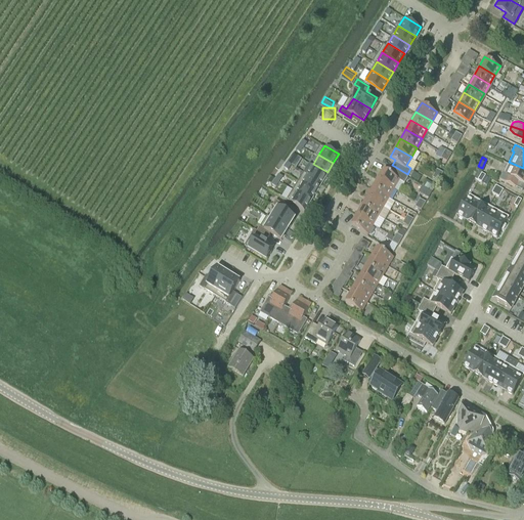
[(523,168),(509,162),(505,171),(501,170),(498,176),(515,183),(517,178),(523,181),(523,168)]
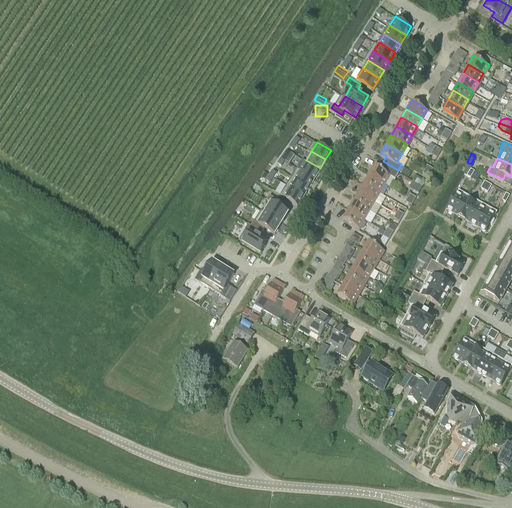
[(306,160),(301,168),(314,177),(320,168),(306,160)]
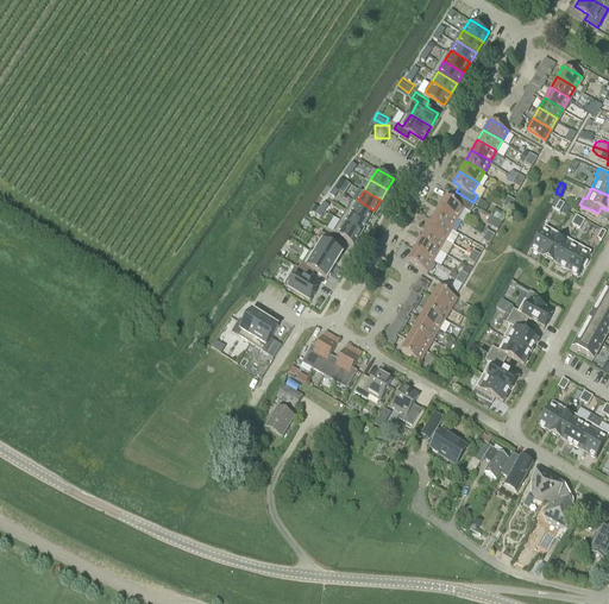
[(446,195),(439,205),(458,215),(464,205),(470,208),(473,202),(456,192),(452,197),(446,195)]
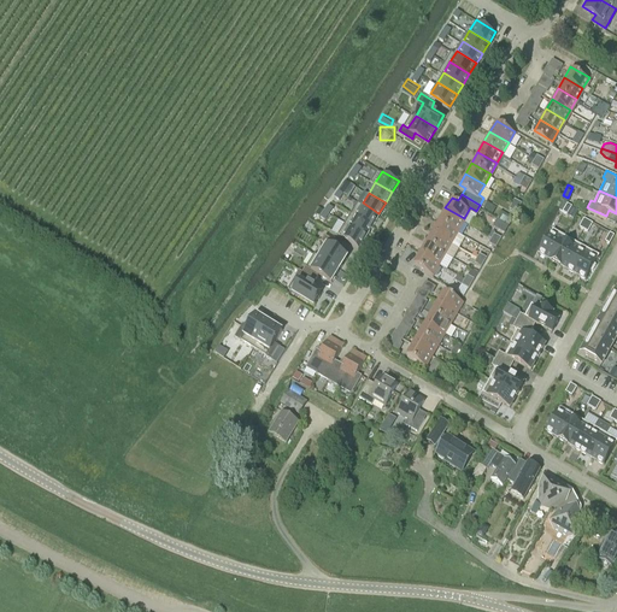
[(487,199),(483,206),(493,211),(497,205),(487,199)]
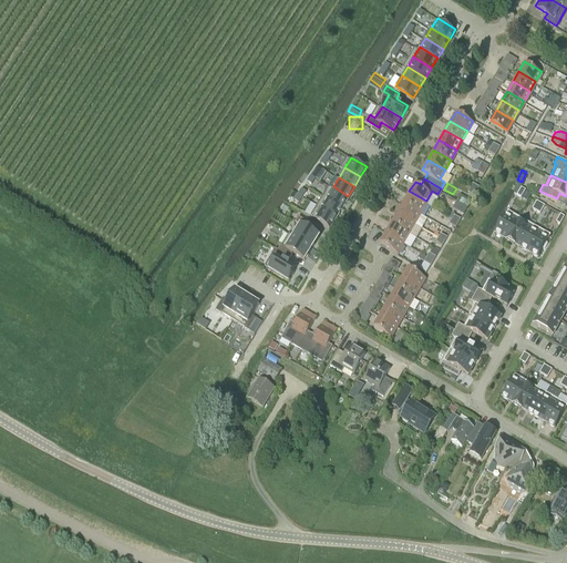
[(333,186),(327,196),(342,205),(346,201),(348,196),(333,186)]
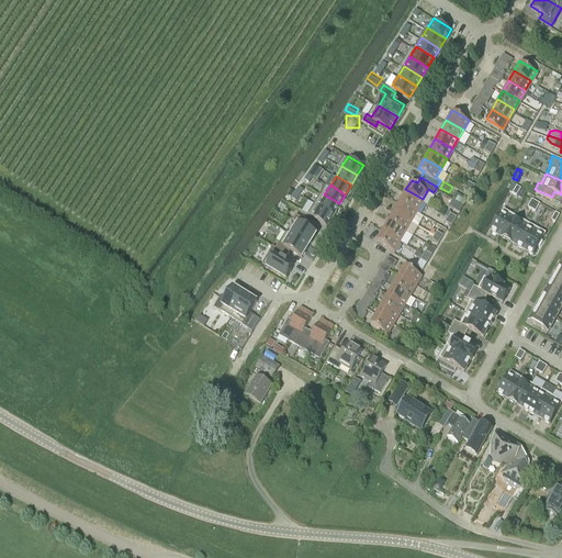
[(423,199),(405,189),(400,200),(417,210),(423,199)]
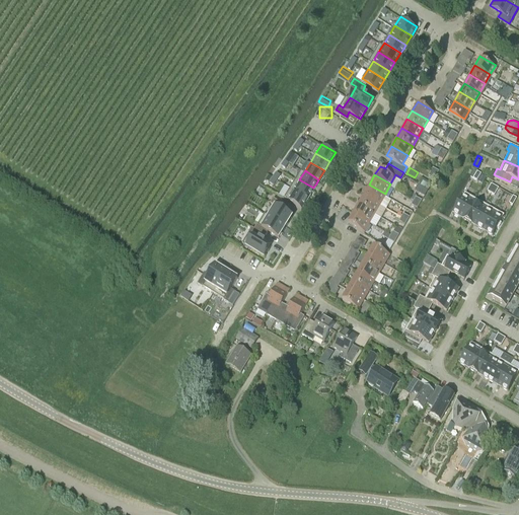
[(299,179),(294,189),(308,197),(310,193),(313,188),(299,179)]
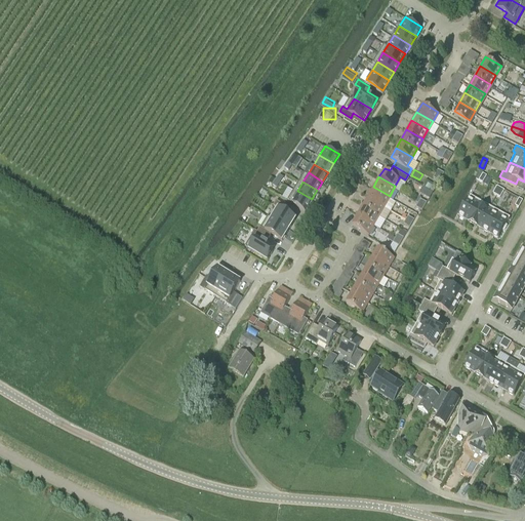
[(288,196),(293,187),(288,184),(283,193),(288,196)]
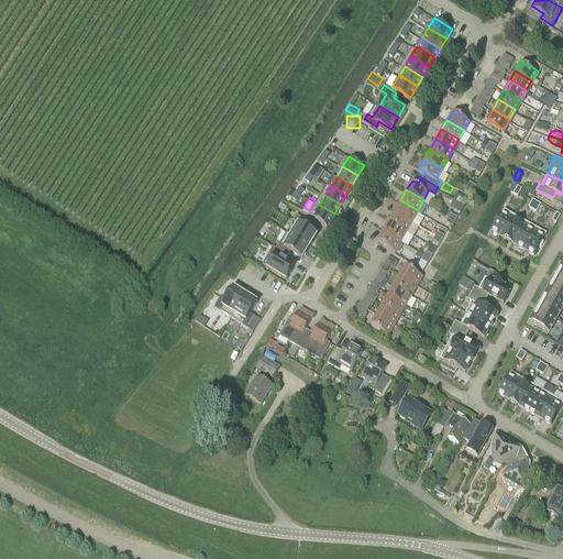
[(453,197),(450,204),(460,210),(463,203),(453,197)]
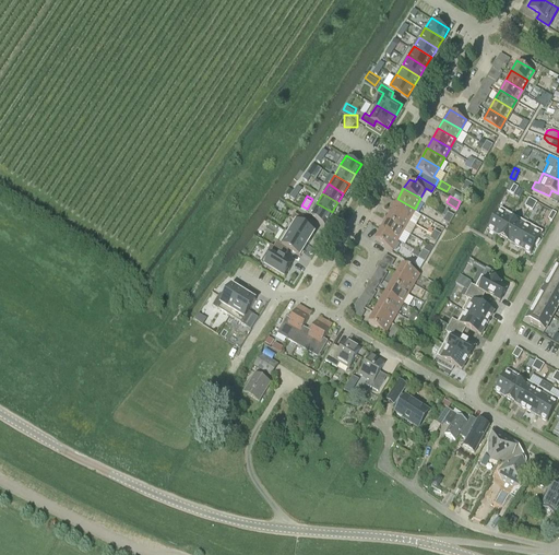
[(397,199),(392,208),(408,217),(415,209),(397,199)]
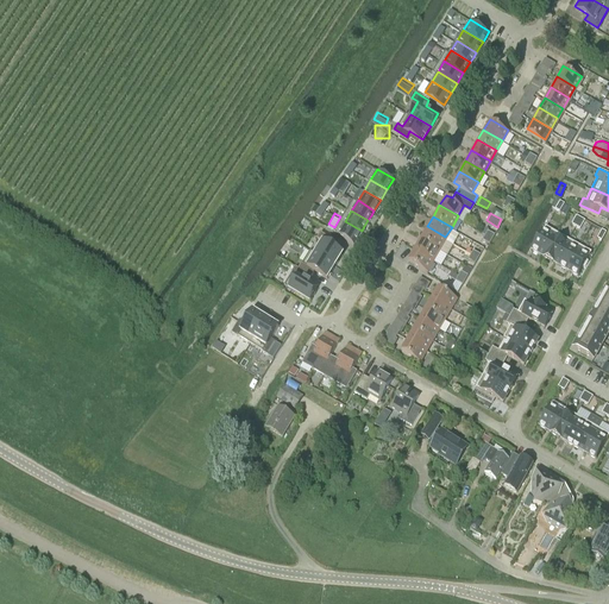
[(345,221),(338,232),(355,241),(362,231),(345,221)]
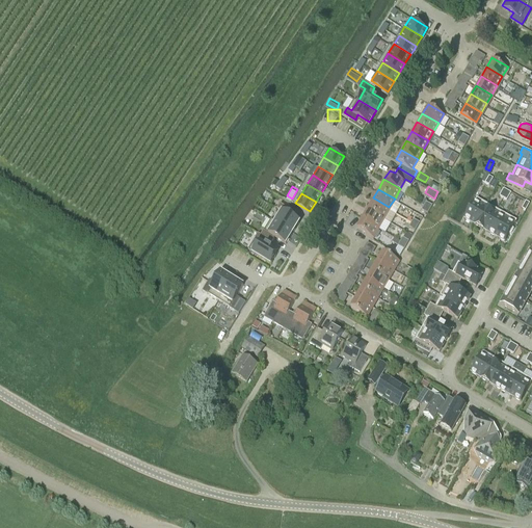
[(487,201),(476,194),(472,203),(472,202),(469,207),(470,207),(464,216),(475,222),(487,201)]
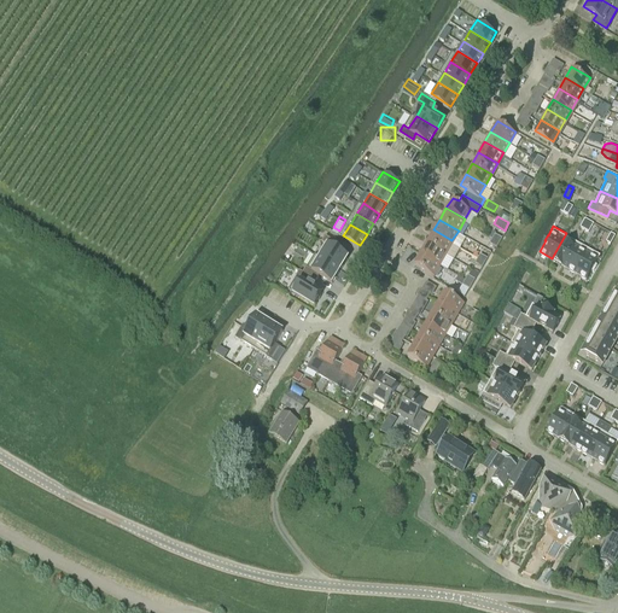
[(433,229),(427,240),(445,251),(452,240),(433,229)]
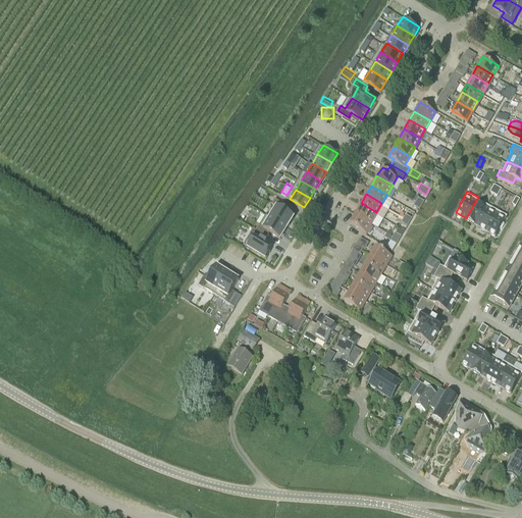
[(270,215),(288,225),(294,215),(283,208),(285,203),(274,197),(271,201),(276,204),(270,215)]
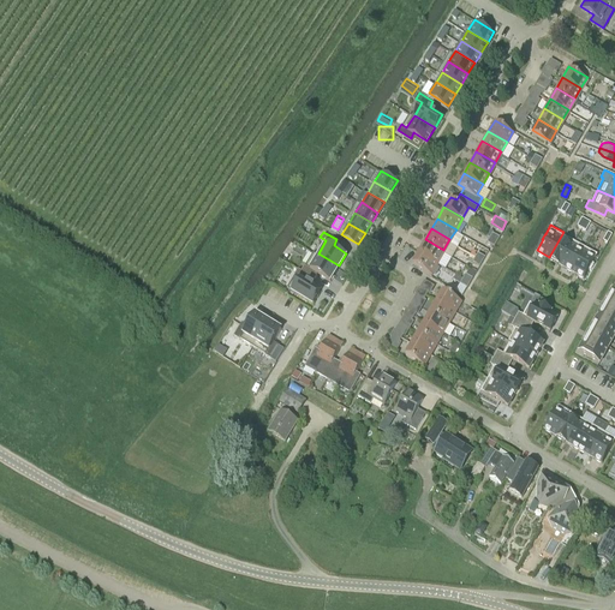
[(563,232),(549,257),(560,263),(574,238),(563,232)]
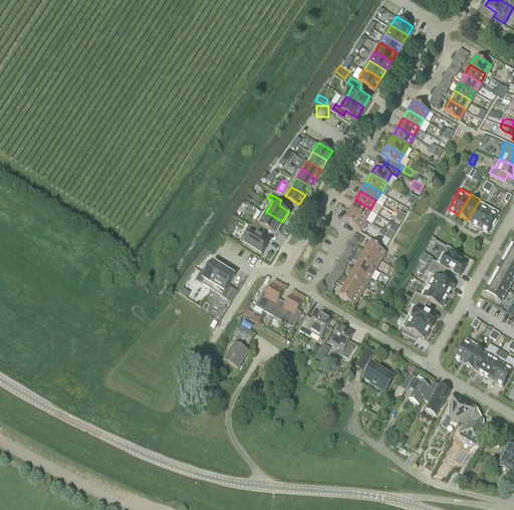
[(480,199),(468,220),(478,226),(489,205),(480,199)]
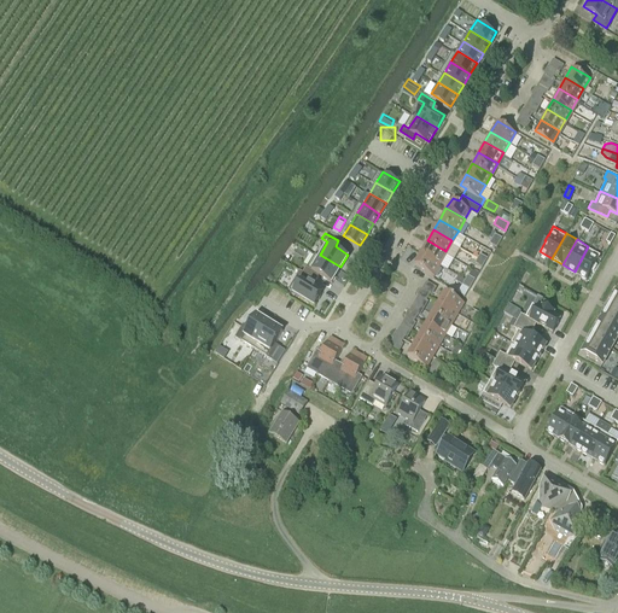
[(427,240),(421,251),(439,262),(445,251),(427,240)]
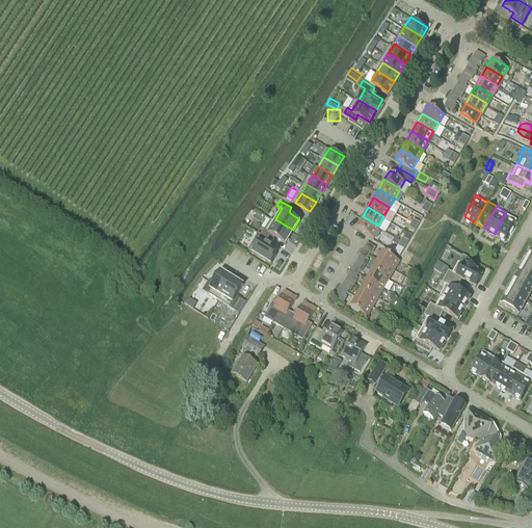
[(506,212),(495,234),(504,239),(509,230),(511,231),(513,226),(512,225),(516,217),(506,212)]
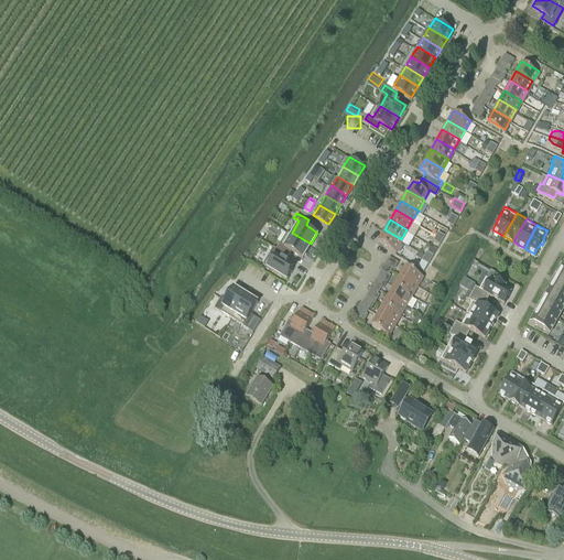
[(401,239),(384,229),(379,239),(396,249),(401,239)]
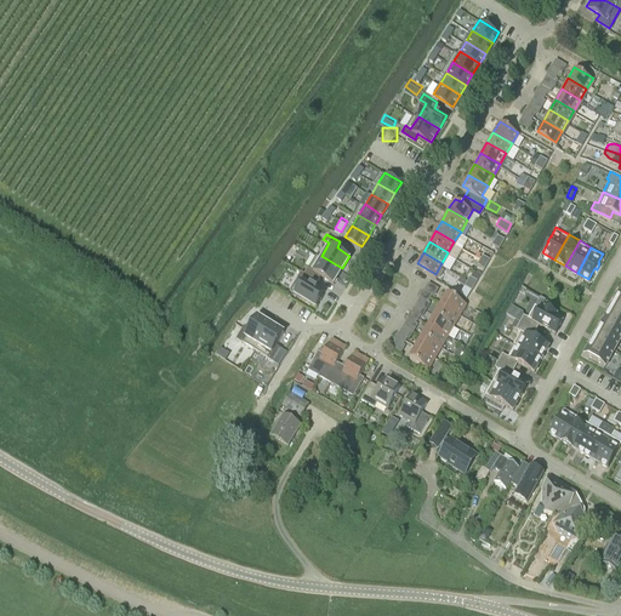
[(342,268),(322,256),(313,268),(307,264),(303,271),(314,277),(318,279),(320,273),(334,281),(341,269),(342,268)]
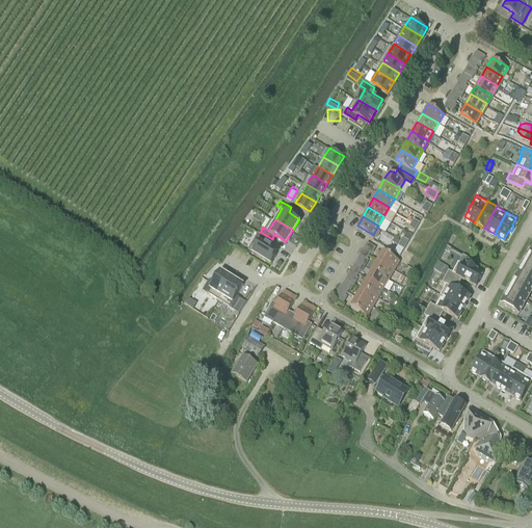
[(260,232),(258,231),(255,235),(260,238),(253,249),(270,261),(277,249),(266,242),(269,237),(260,232)]
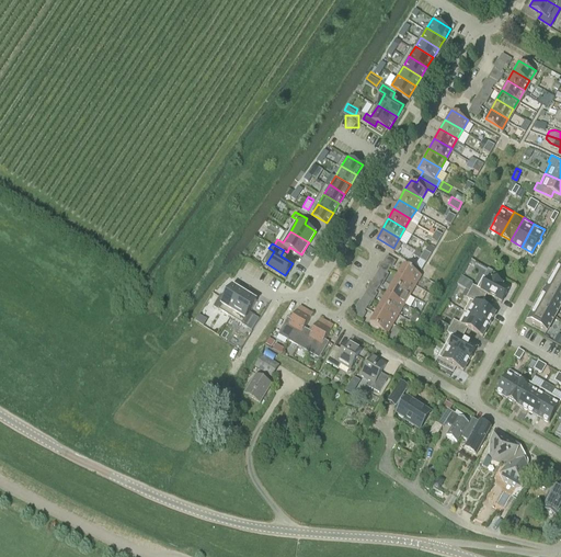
[(551,275),(560,281),(560,262),(559,261),(551,275)]
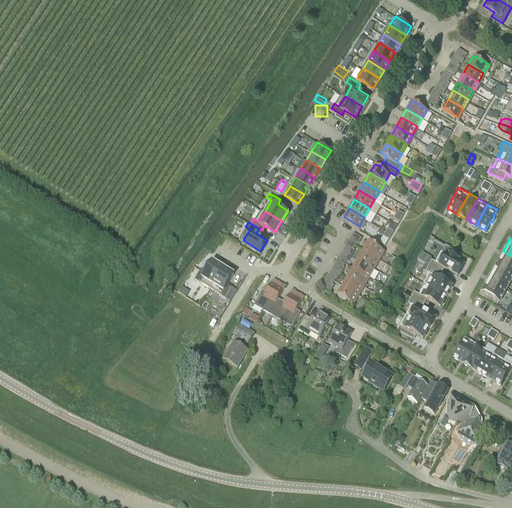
[(368,240),(362,249),(378,258),(383,249),(368,240)]
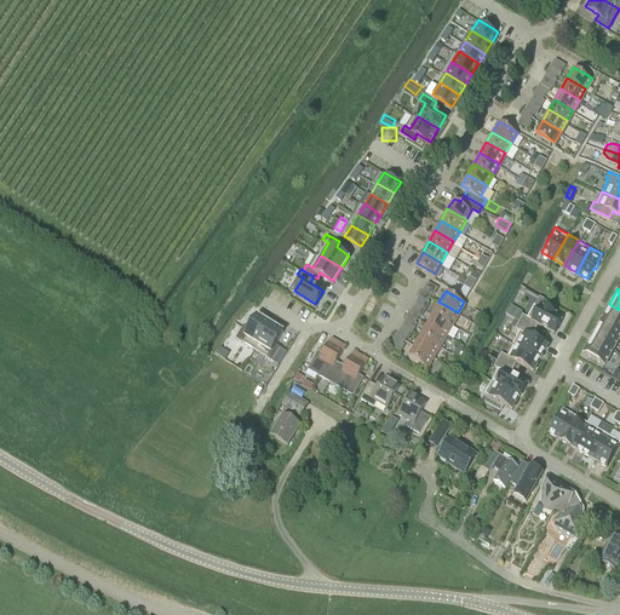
[(458,312),(438,302),(432,312),(452,323),(458,312)]
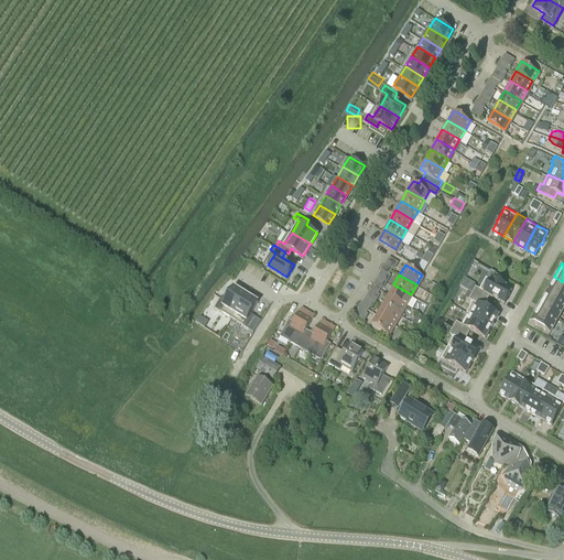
[(475,284),(473,290),(486,298),(489,292),(505,301),(510,289),(503,286),(505,283),(495,277),(494,280),(486,276),(479,287),(475,284)]
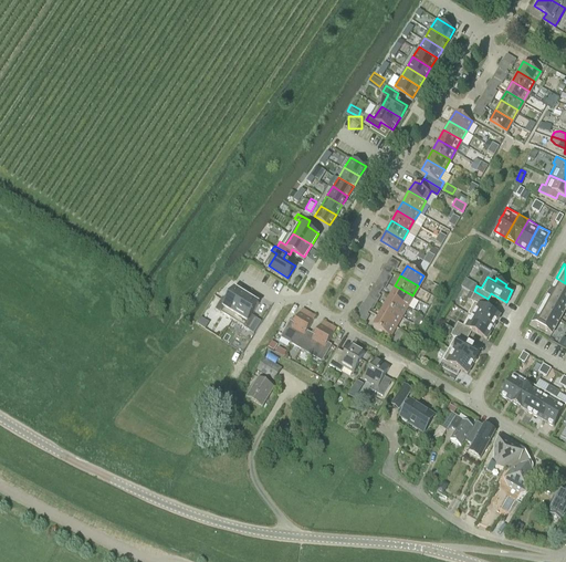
[(565,283),(556,278),(548,292),(565,301),(565,283)]
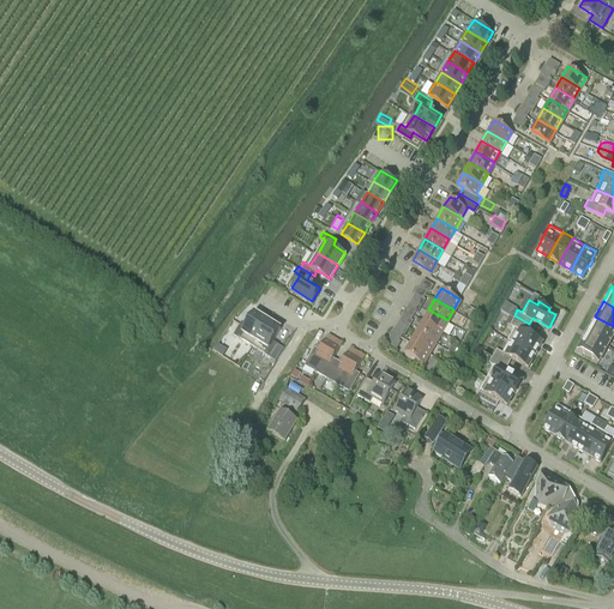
[(256,338),(268,318),(256,309),(247,323),(242,319),(234,332),(240,336),(242,331),(256,338)]
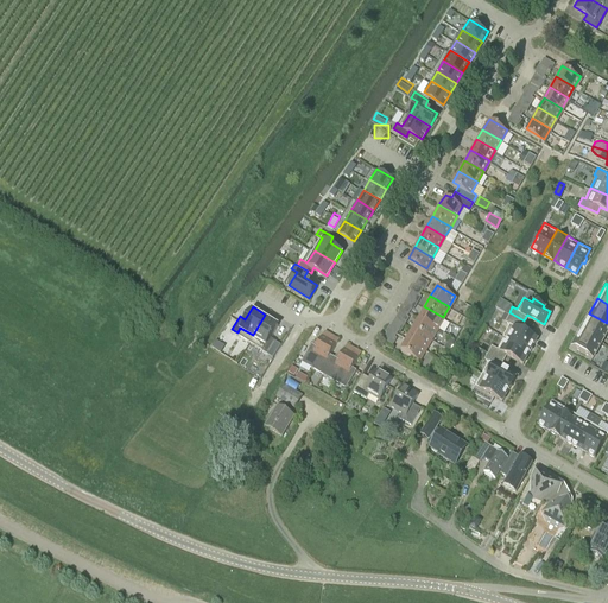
[(424,306),(418,316),(437,327),(443,317),(424,306)]
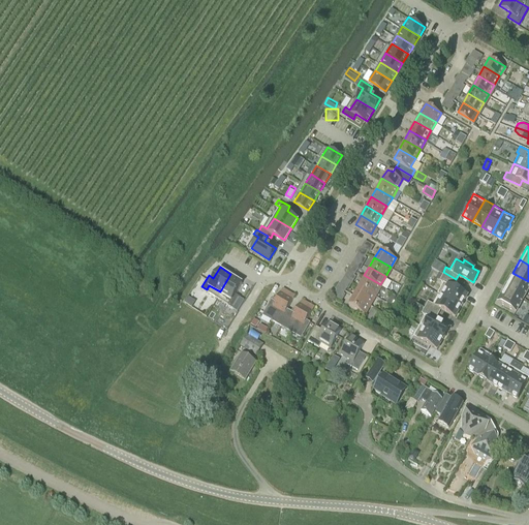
[(456,279),(443,272),(439,278),(443,280),(437,290),(441,294),(441,292),(461,303),(467,292),(453,284),(456,279)]
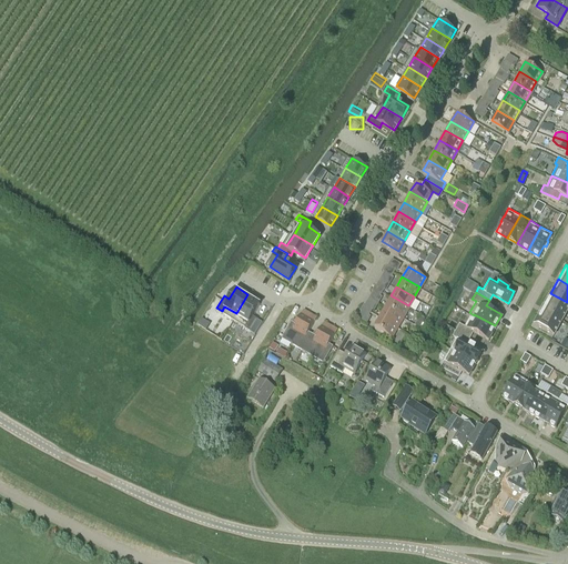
[(567,302),(550,293),(543,308),(561,318),(567,306),(567,302)]
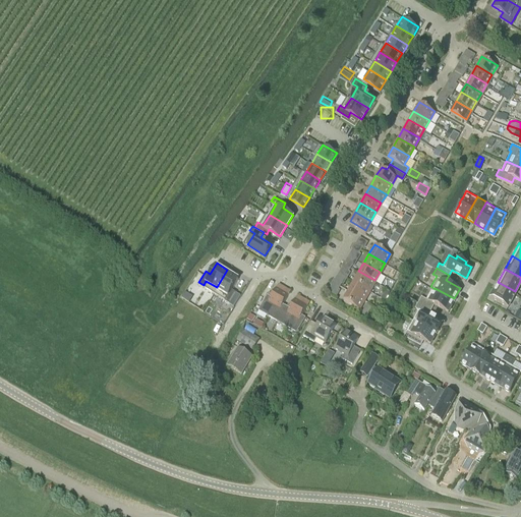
[(217,287),(227,294),(224,298),(229,301),(236,290),(231,287),(238,277),(227,270),(217,287)]
